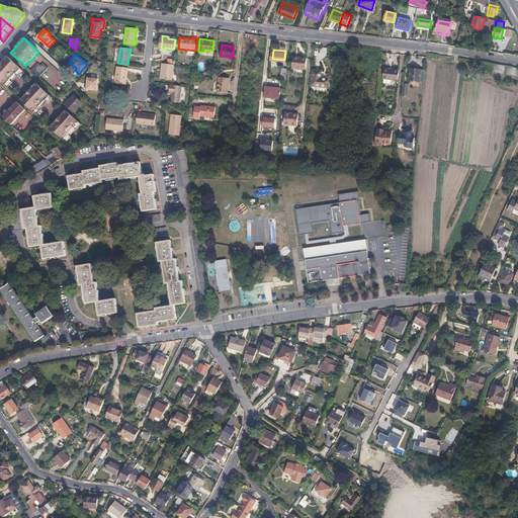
[(23,71),(7,56),(0,64),(0,80),(7,88),(13,82),(10,79),(16,73),(19,76),(23,71)]
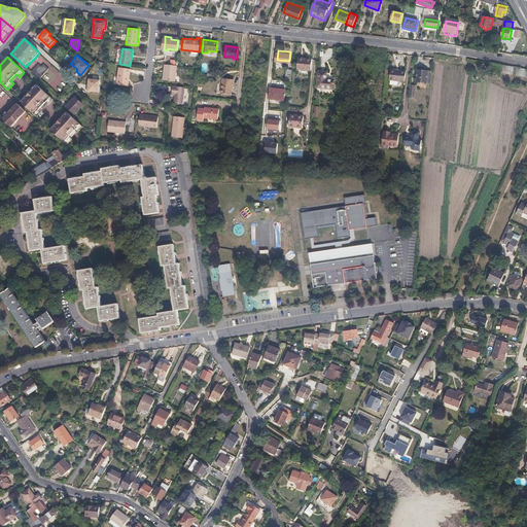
[(307,58),(299,57),(297,67),(311,69),(313,57),(308,57),(307,58)]
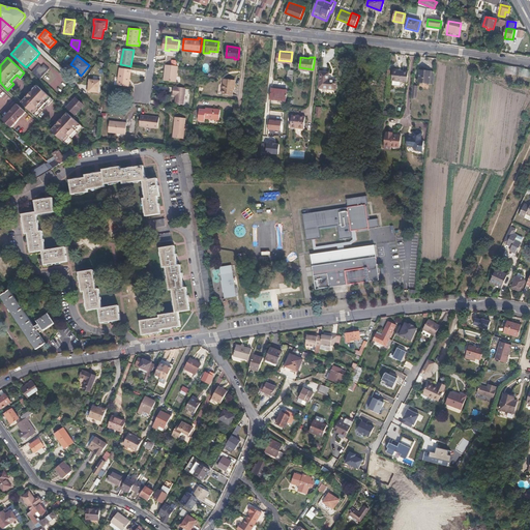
[(38,64),(31,72),(39,80),(50,69),(45,65),(41,67),(38,64)]
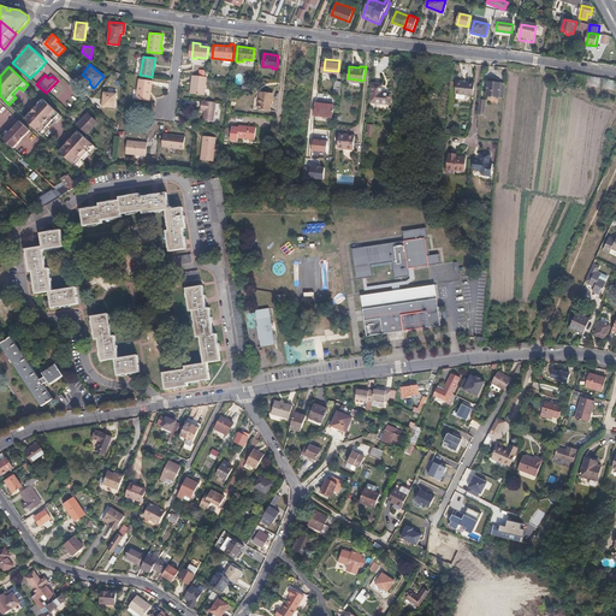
[(199,76),(193,76),(190,94),(205,95),(206,77),(205,77),(199,76)]
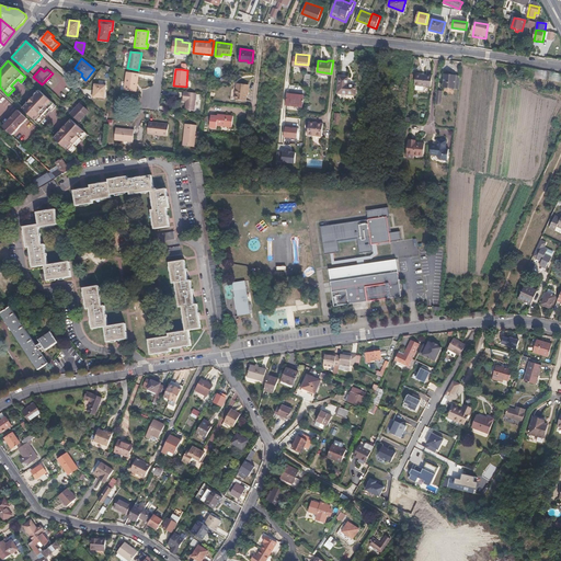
[(139,73),(127,71),(124,90),(136,92),(139,73)]
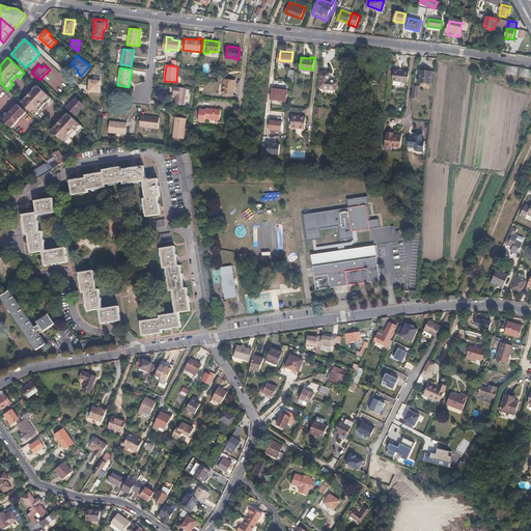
[(331,71),(323,70),(320,90),(337,91),(339,79),(330,77),(331,71)]
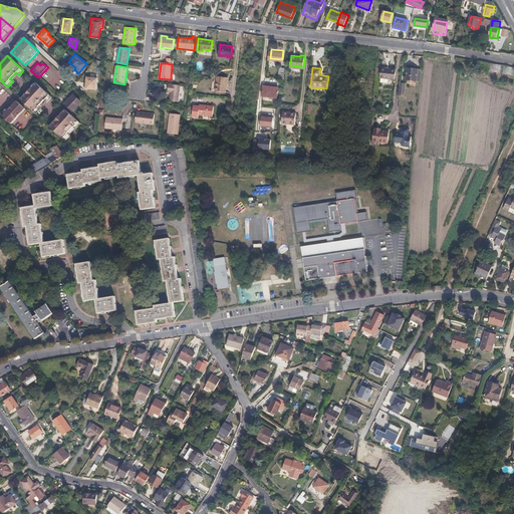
[(417,82),(418,69),(408,67),(407,80),(417,82)]
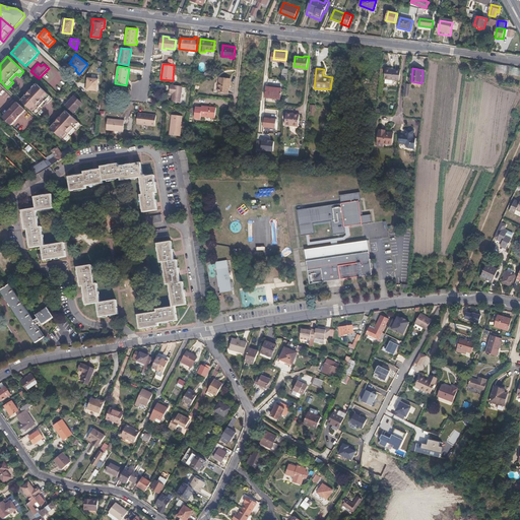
[(400,81),(401,70),(395,69),(395,70),(386,69),(385,79),(400,81)]
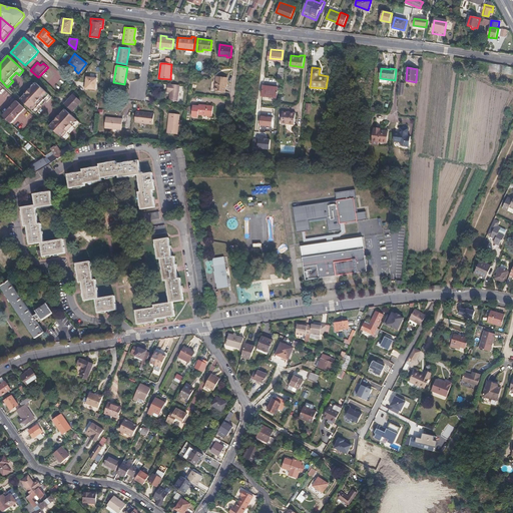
[(16,78),(19,75),(16,72),(10,78),(13,81),(16,78)]
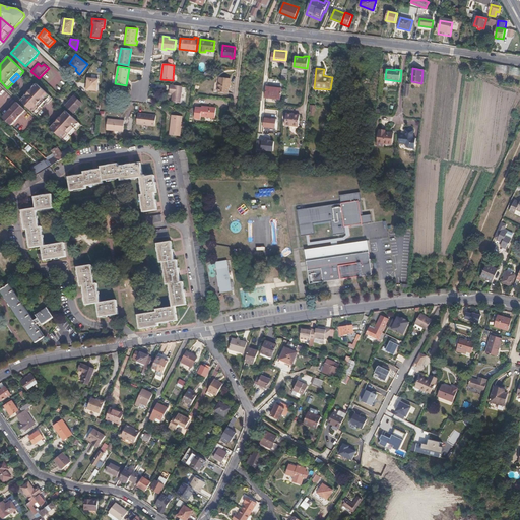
[(230,78),(219,77),(217,92),(229,93),(230,78)]
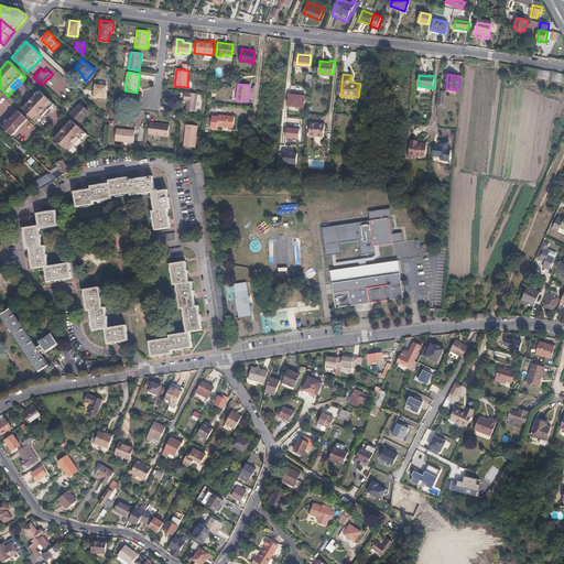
[(107,100),(107,88),(96,87),(96,99),(107,100)]
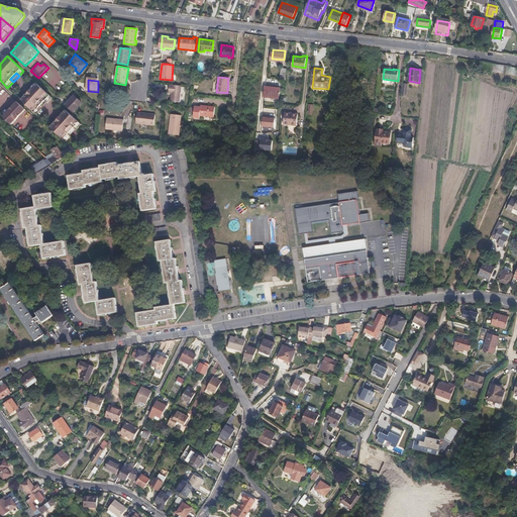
[(53,98),(37,84),(29,92),(21,100),(36,114),(42,108),(39,106),(45,100),(48,102),(53,98)]
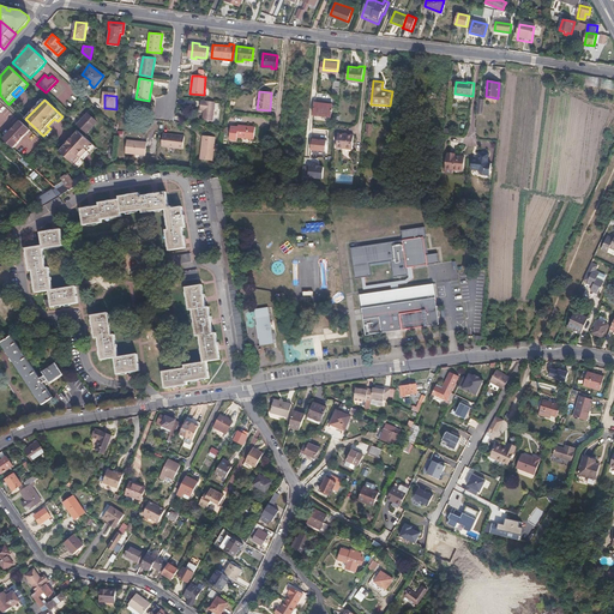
[(214,102),(200,101),(199,110),(204,112),(203,121),(212,121),(214,102)]
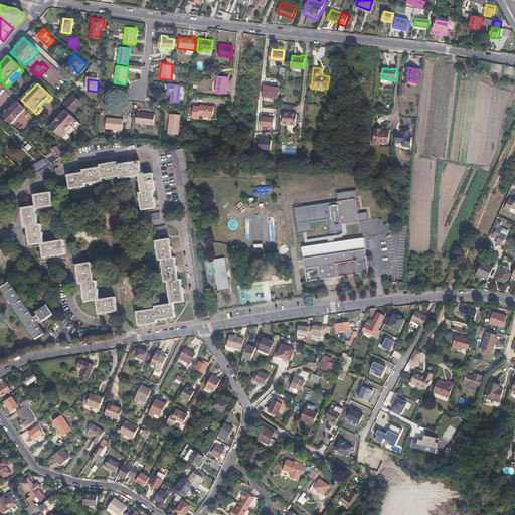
[(269,84),(267,96),(278,97),(279,86),(269,84)]
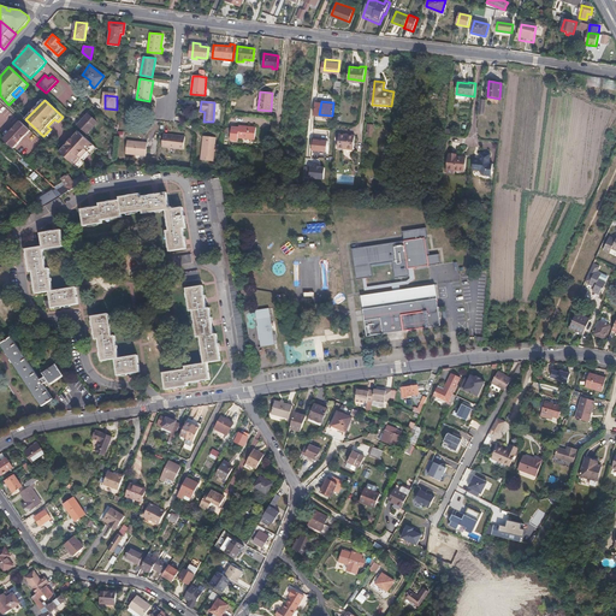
[(89,114),(78,125),(88,135),(99,123),(89,114)]
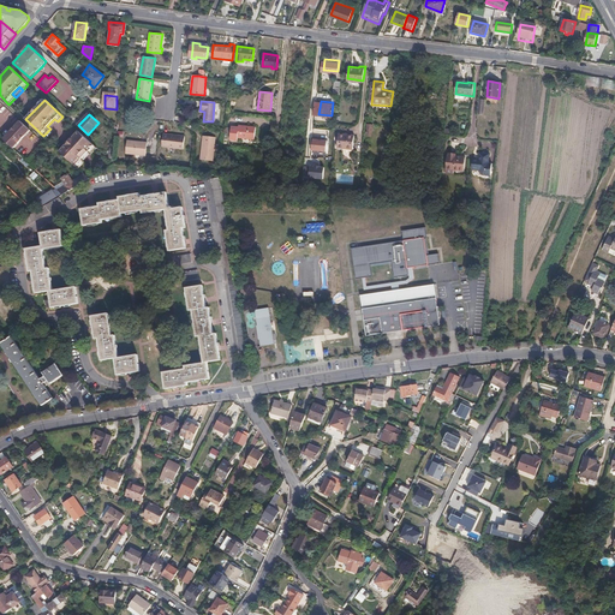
[(47,126),(51,129),(53,126),(58,121),(54,119),(47,126)]
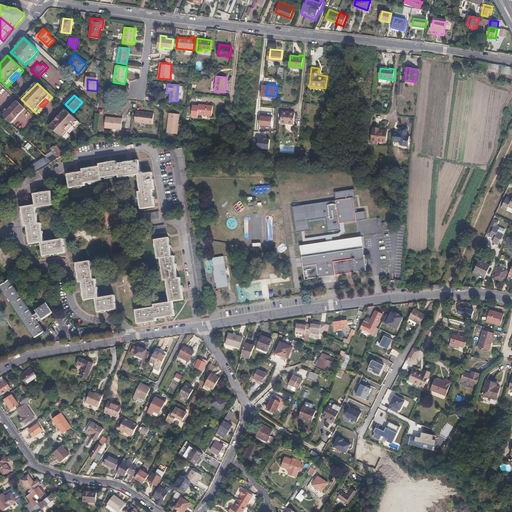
[(25,108),(17,100),(9,108),(2,115),(11,123),(18,116),(25,108)]
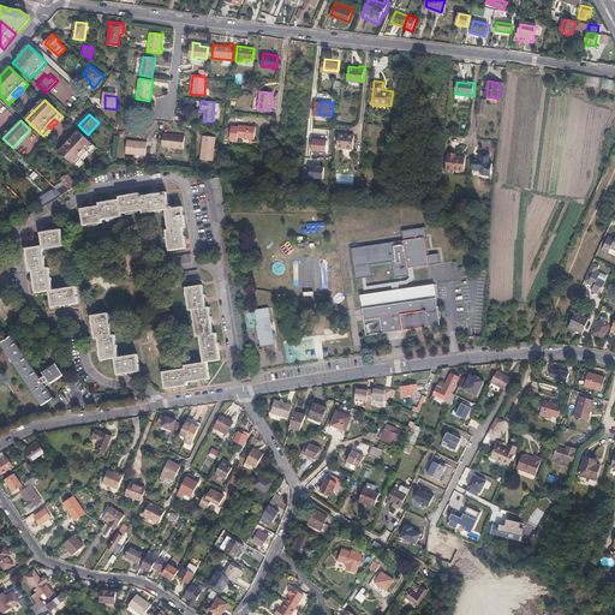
[(238,125),(232,125),(230,139),(238,139),(238,137),(254,139),(256,125),(238,124),(238,125)]
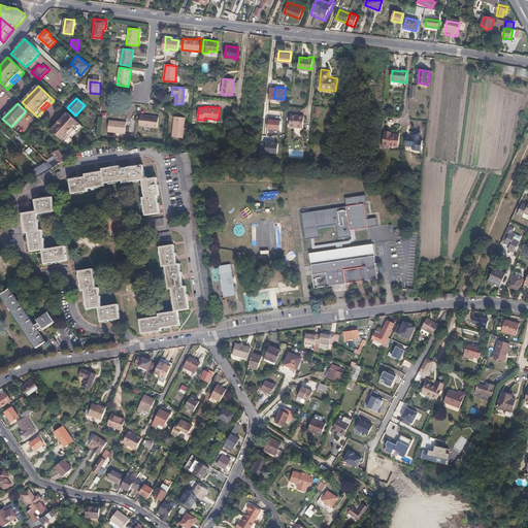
[(78,133),(84,127),(68,113),(52,130),(67,145),(73,138),(70,135),(75,130),(78,133)]
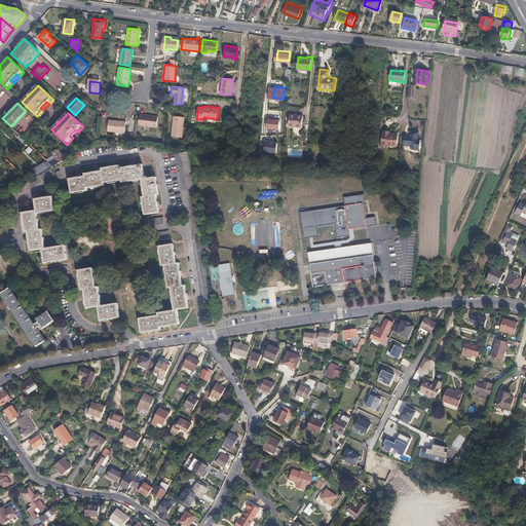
[(289,122),(287,121),(286,127),(301,129),(303,115),(290,113),(289,122)]
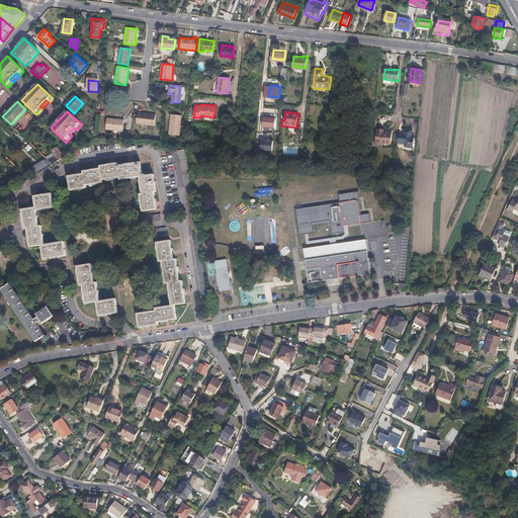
[(155,114),(138,112),(136,123),(154,125),(155,114)]
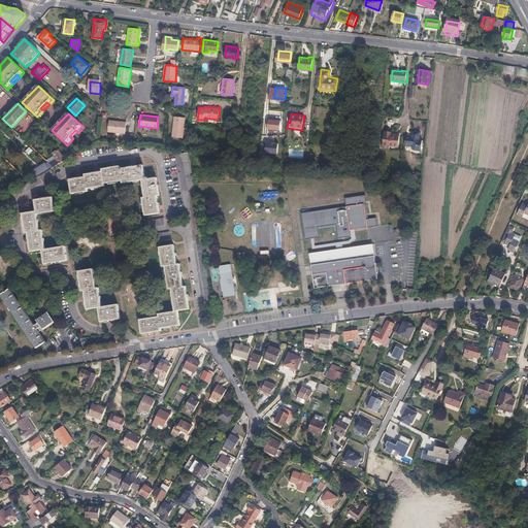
[(186,118),(174,117),(172,136),(183,138),(186,118)]
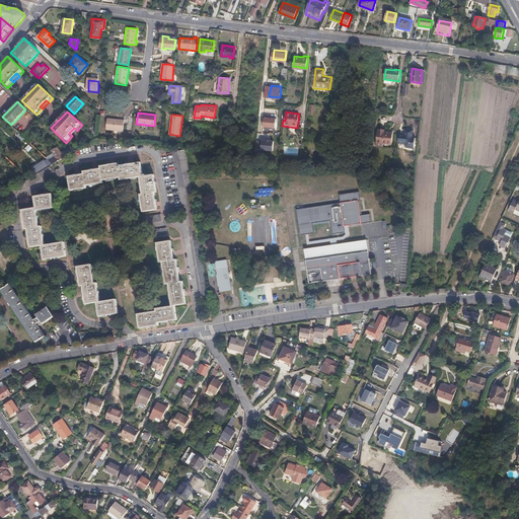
[(276,128),(277,118),(269,118),(269,116),(265,116),(264,126),(276,128)]
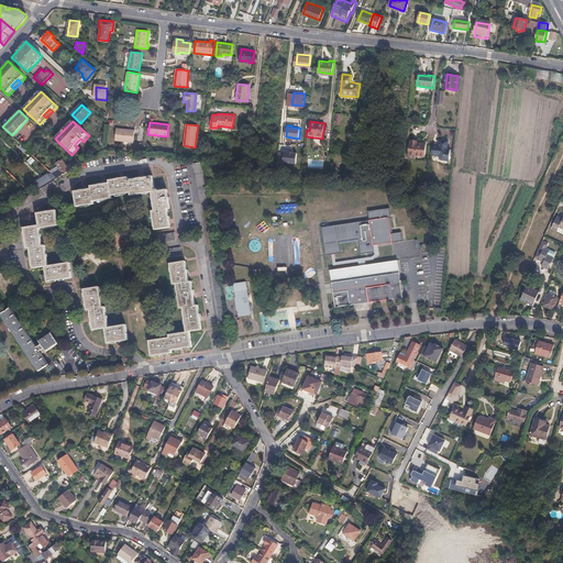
[(134,131),(117,129),(116,141),(133,143),(134,131)]
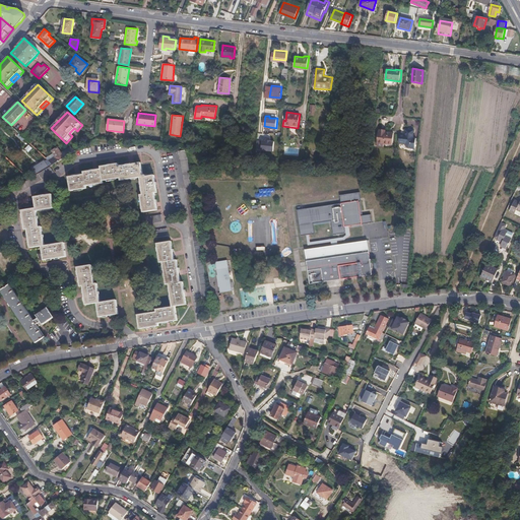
[(72,136),(77,131),(74,128),(69,133),(72,136)]
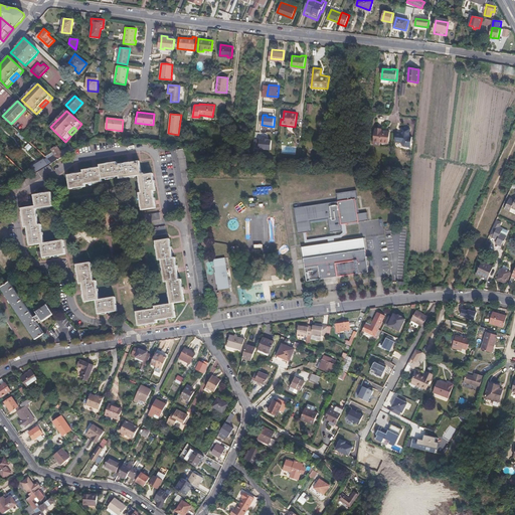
[(401,132),(396,132),(395,141),(401,142),(404,146),(411,146),(412,136),(409,136),(409,128),(402,127),(401,132)]
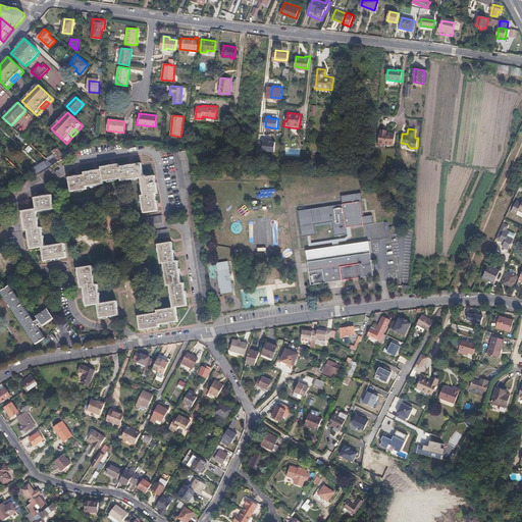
[(21,136),(25,139),(28,137),(27,136),(30,133),(28,129),(21,136)]
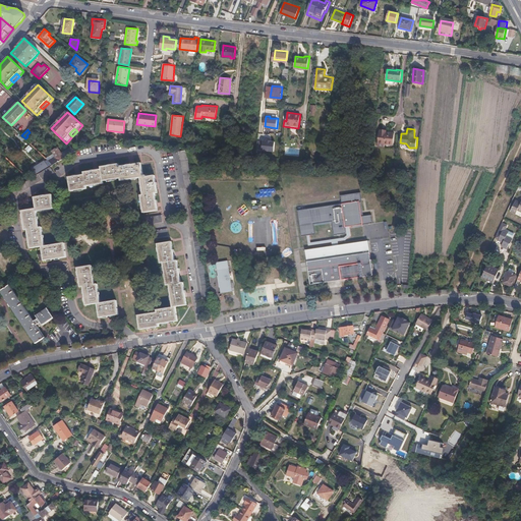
[(387,130),(381,129),(381,137),(379,136),(379,142),(385,143),(385,142),(394,143),(395,132),(387,131),(387,130)]
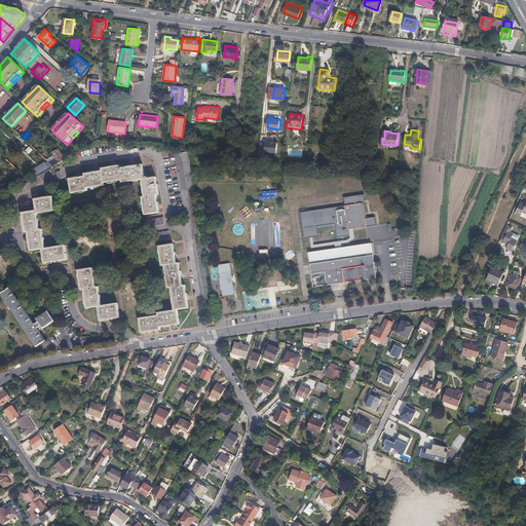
[(23,143),(26,140),(22,137),(19,134),(16,137),(19,139),(20,139),(23,143)]
